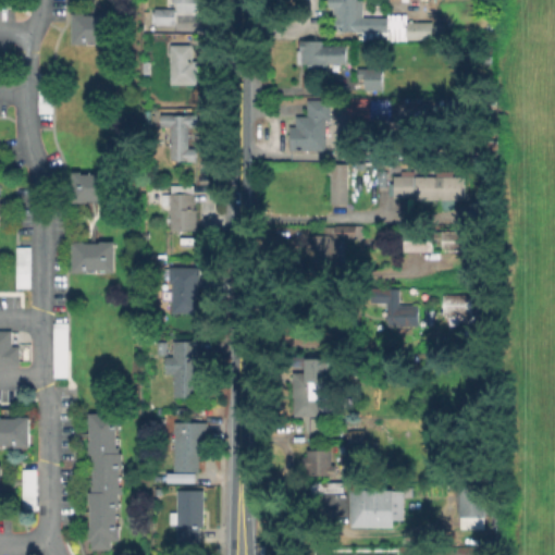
[(431,25),(431,42),(362,41),(362,34),(334,34),(334,9),(331,9),(332,1),(364,1),(364,20),(414,21),(414,25),(431,25)]
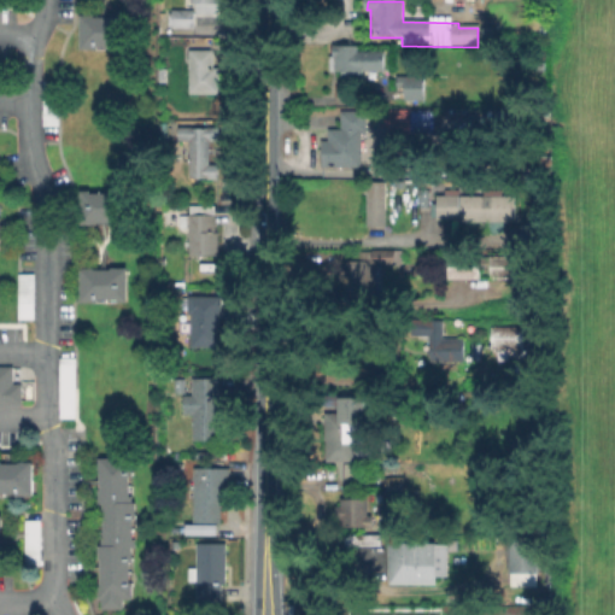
[(193,11),(193,29),(170,29),(170,11),(193,11)]
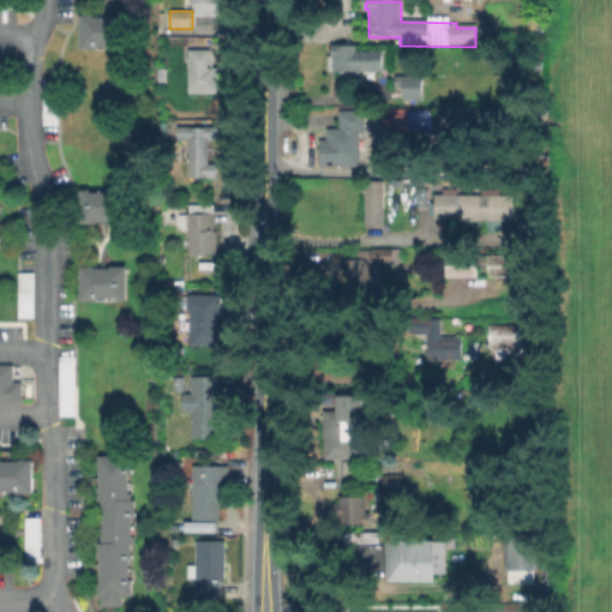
[(126,16),(126,51),(81,51),(79,16),(126,16)]
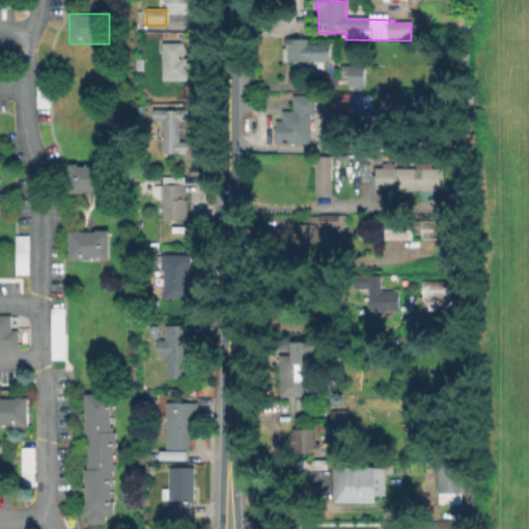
[(330,45),(330,62),(311,62),(311,71),(293,71),(293,62),(283,62),(283,50),(284,50),(285,39),(306,39),(306,45),(330,45)]
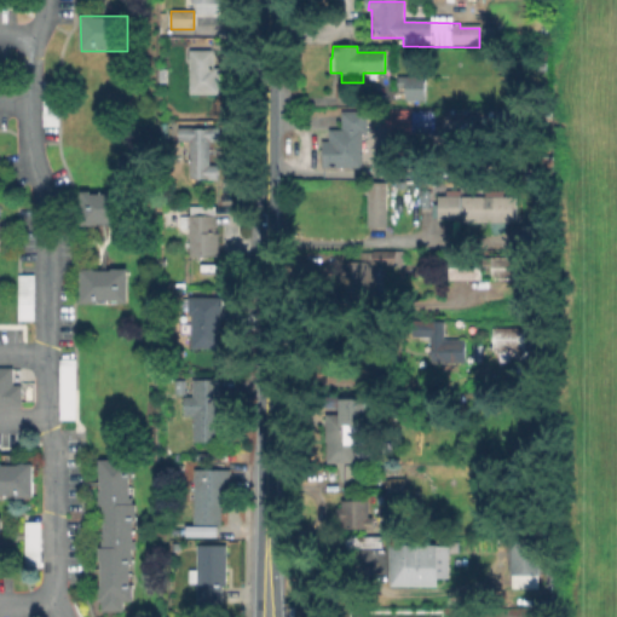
[(218,69),(219,96),(189,96),(189,51),(214,51),(214,69),(218,69)]
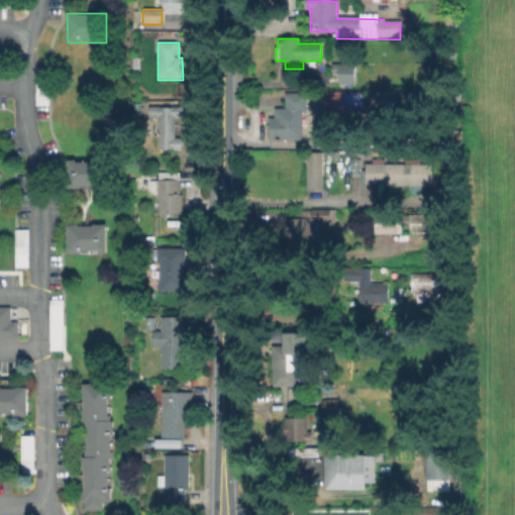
[(140,55),(139,70),(131,69),(132,55),(140,55)]
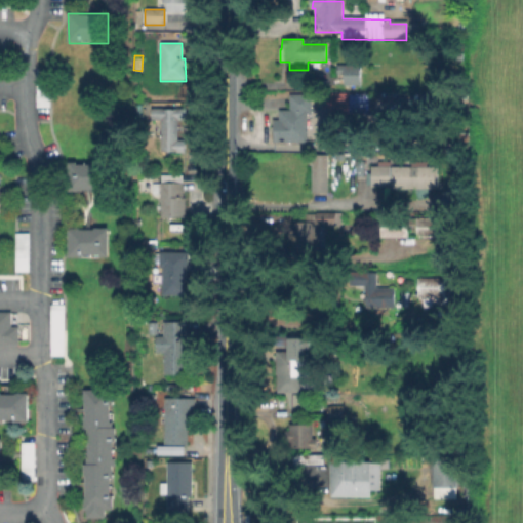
[(360,66),(360,86),(343,86),(343,76),(336,76),(336,66),(360,66)]
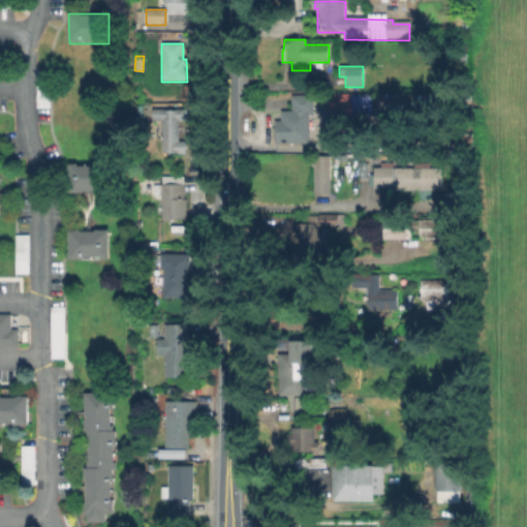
[(312,96),(313,115),(309,115),(308,144),(275,144),(275,122),(280,122),(280,112),(291,112),(291,96),(312,96)]
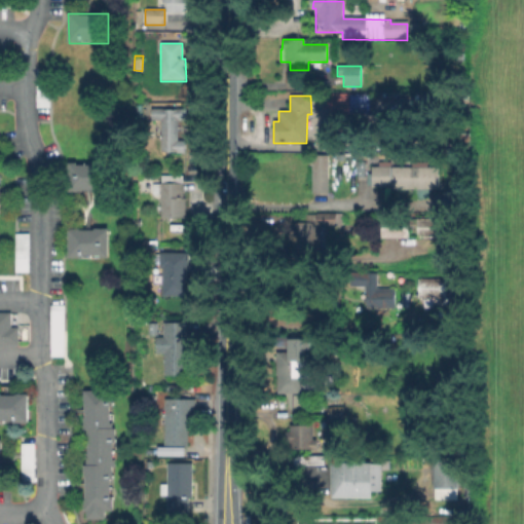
[(368,103),(368,114),(341,114),(341,115),(328,115),(328,96),(366,96),(365,103),(368,103)]
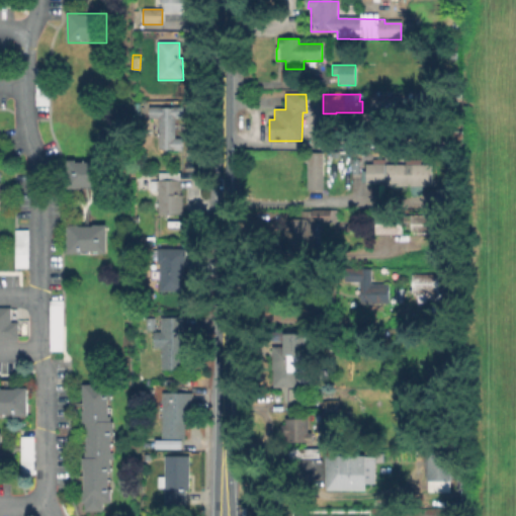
[(183,108),(183,119),(175,118),(174,139),(182,139),(182,152),(159,151),(159,119),(149,119),(149,108),(183,108)]
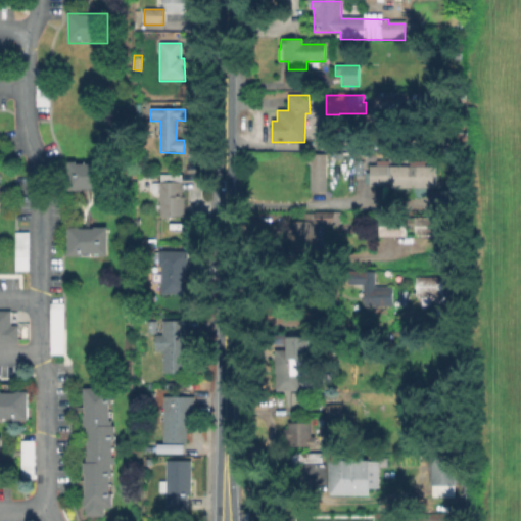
[(325,155),(326,193),(310,193),(310,166),(306,166),(306,160),(310,160),(310,155),(325,155)]
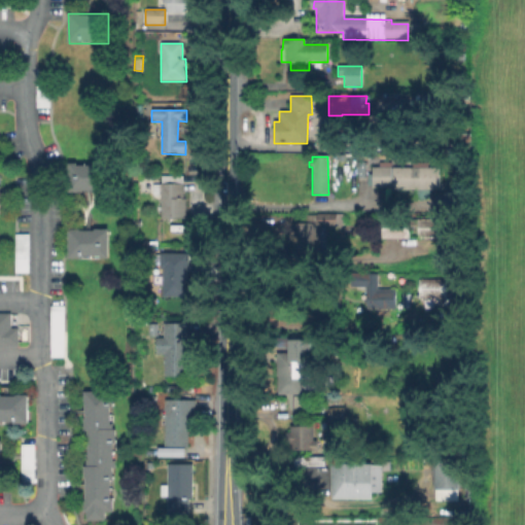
[(108,164),(108,193),(68,193),(69,164),(108,164)]
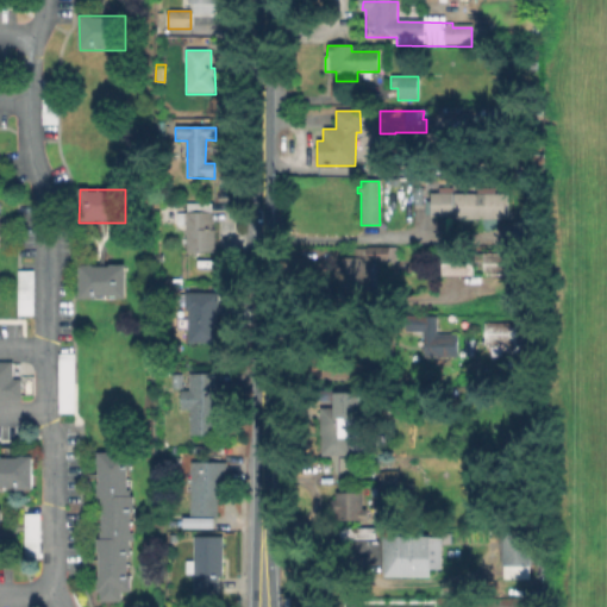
[(424,194),(424,213),(413,213),(413,194),(424,194)]
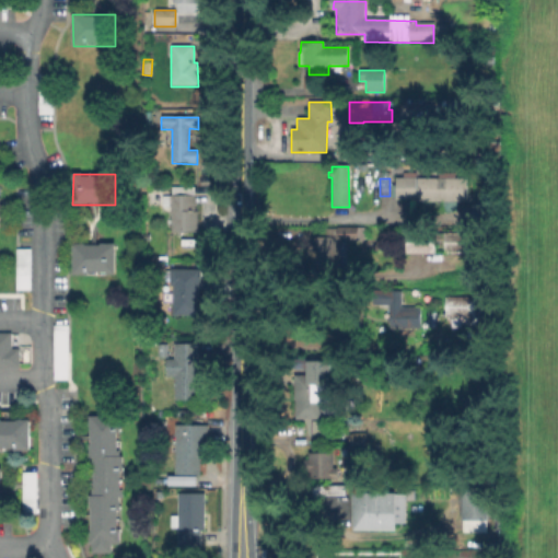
[(466,182),(466,204),(418,204),(418,200),(396,200),(396,181),(466,182)]
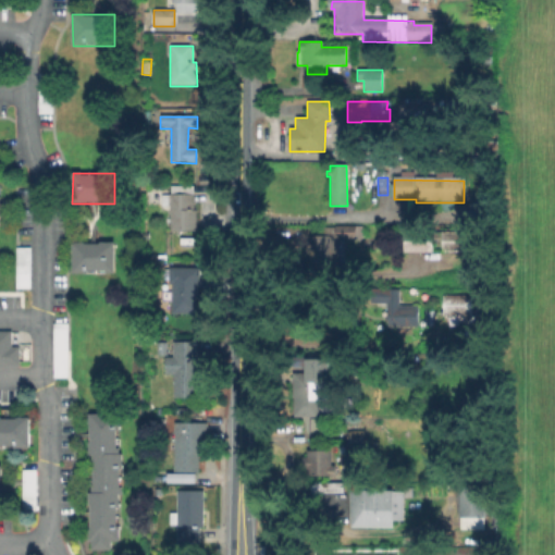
[(194,194),(194,211),(197,210),(197,232),(171,233),(170,194),(194,194)]
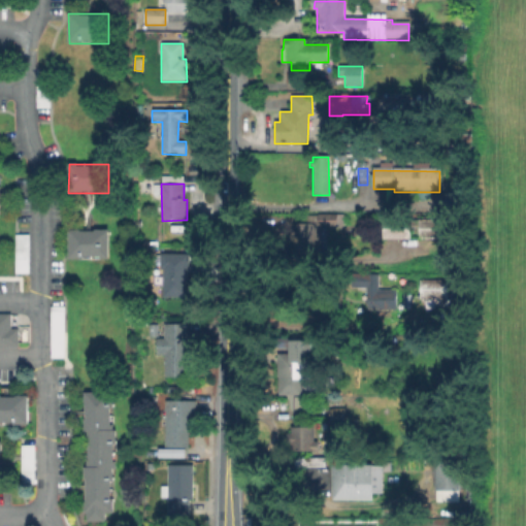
[(342,215),(342,226),(319,226),(319,256),(293,256),(293,242),(288,242),(288,231),(292,231),(292,225),(302,225),(302,217),(317,217),(317,215),(342,215)]
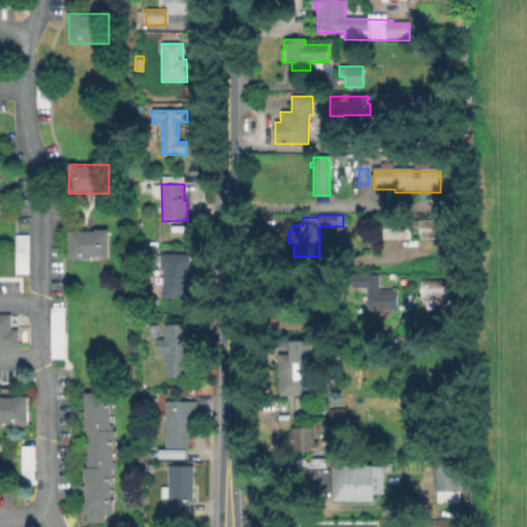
[(442,223),(442,241),(421,241),(421,223),(442,223)]
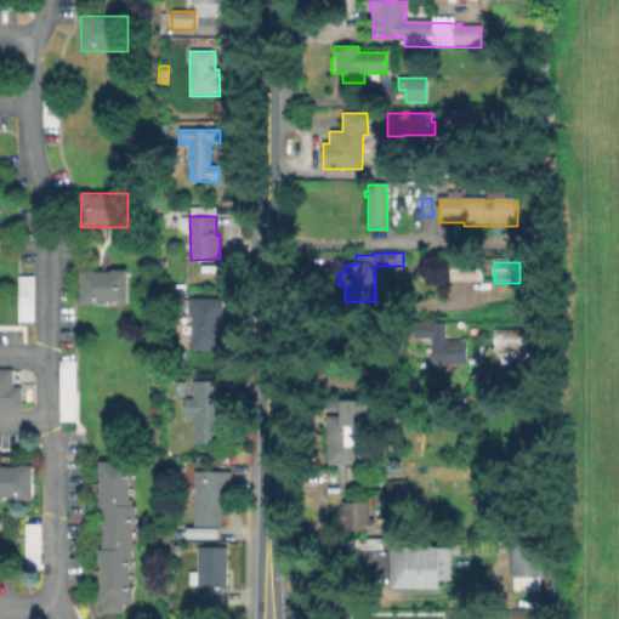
[(482,270),(482,283),(452,283),(452,270),(482,270)]
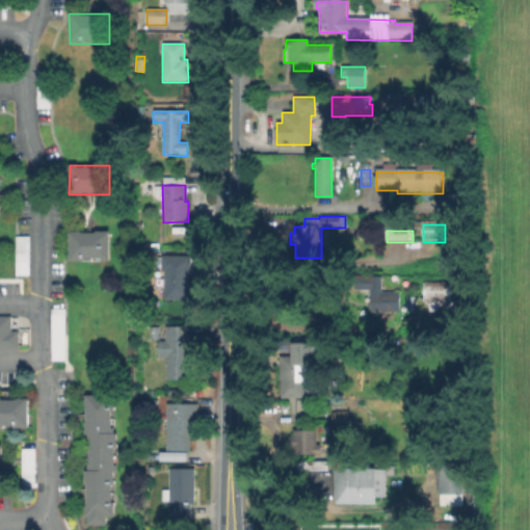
[(110,233),(110,262),(69,262),(69,233),(110,233)]
